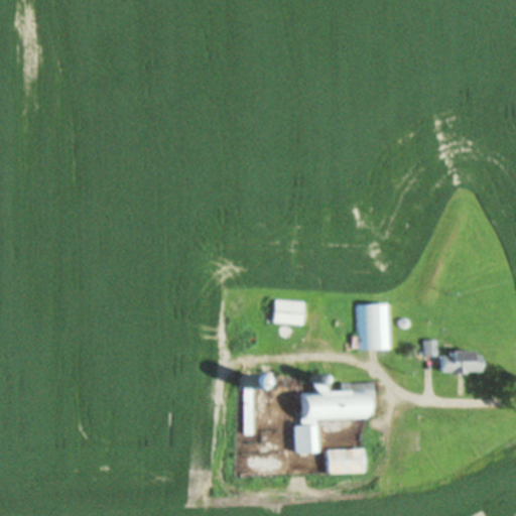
[(301,301),(299,325),(271,321),(273,298),(301,301)]
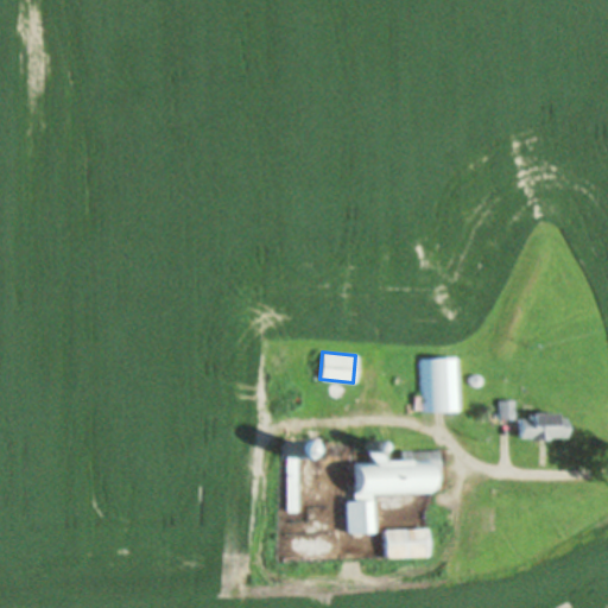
[(419,359),(422,412),(458,411),(456,358),(419,359)]
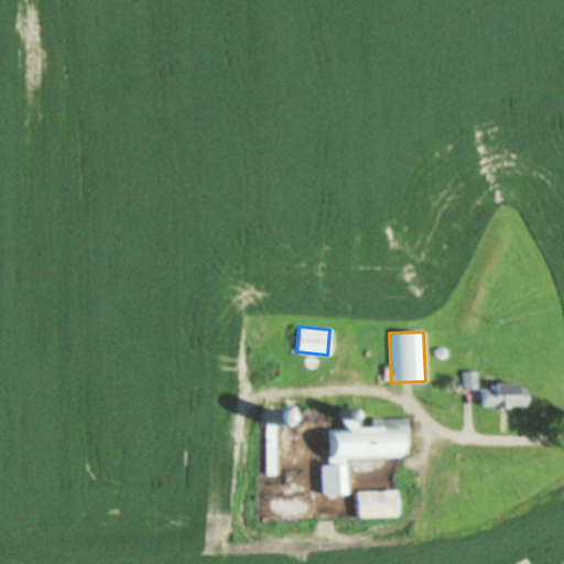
[(475,370),(476,388),(465,389),(464,371),(475,370)]
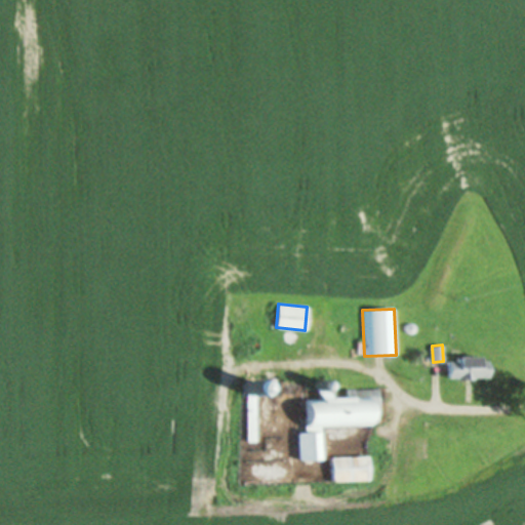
[(488,362),(480,362),(480,356),(457,356),(457,361),(449,361),(449,377),(457,377),(457,379),(472,379),(472,377),(488,377),(488,362)]
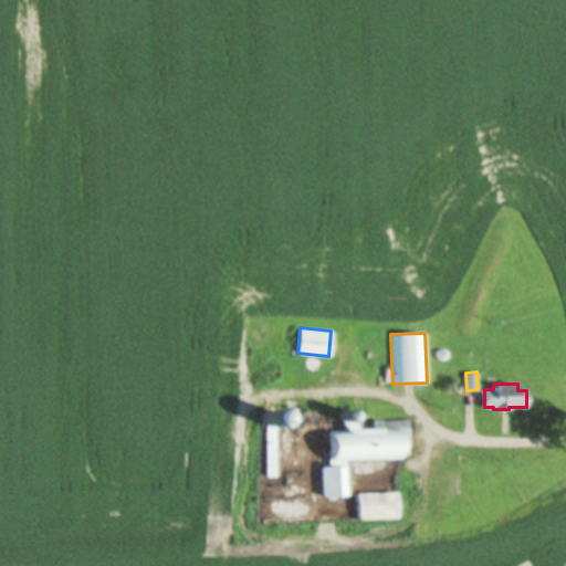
[(408,417),(369,418),(369,428),(354,428),(349,416),(341,419),(344,429),(327,430),(328,465),(320,465),(321,496),(345,495),(345,460),(399,459),(399,438),(409,438),(408,417)]
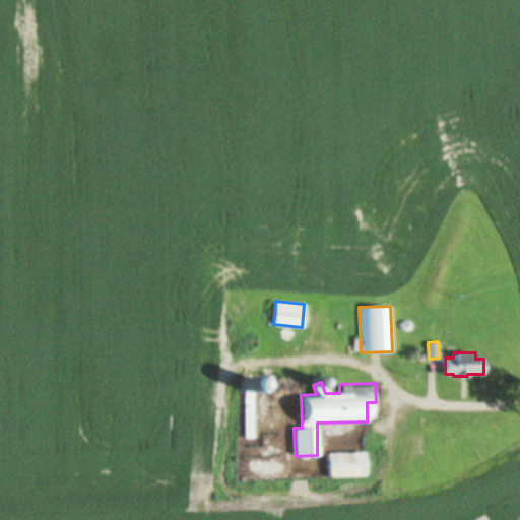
[(364,450),(365,474),(329,476),(328,452),(364,450)]
